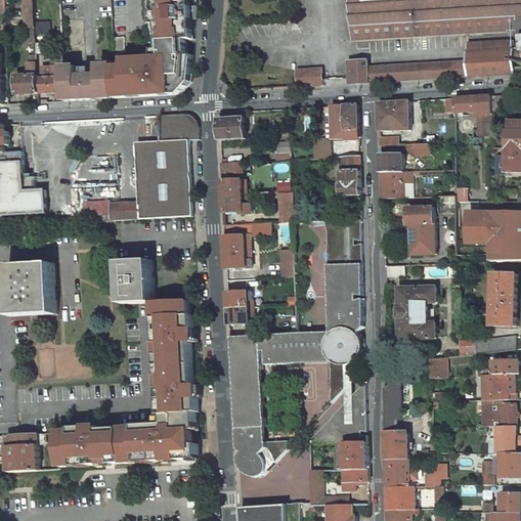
[(22,0),(25,39),(34,39),(31,0),(22,0)]
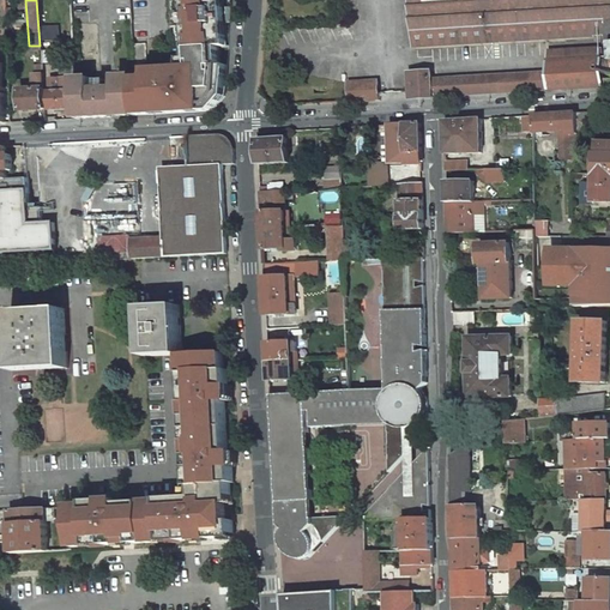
[(132,73),(134,112),(205,108),(222,91),(224,61),(217,61),(216,42),(223,42),(222,19),(225,18),(224,2),(222,4),(218,4),(218,0),(174,0),(175,5),(181,5),(185,64),(152,66),(152,70),(145,70),(143,40),(131,41),(132,73)]
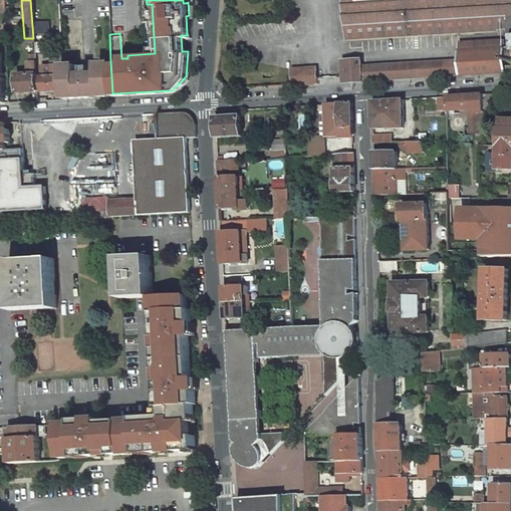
[(340,0),(343,37),(494,28),(494,27),(504,26),(505,34),(509,34),(510,48),(510,47),(510,0),(340,0)]
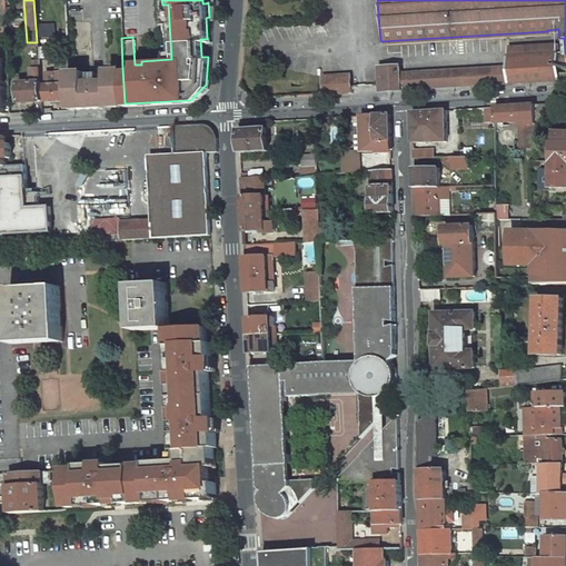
[(506,81),(565,77),(565,69),(558,70),(556,51),(553,51),(552,42),(507,43),(507,55),(505,55),(506,81)]
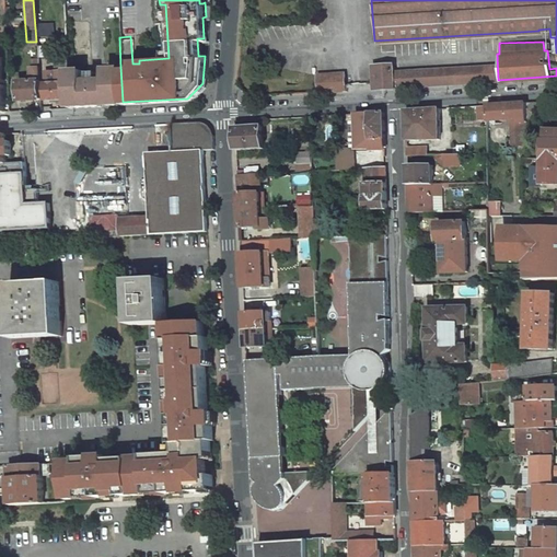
[(44,69),(45,96),(66,94),(65,68),(66,68),(66,56),(53,57),(54,69),(44,69)]
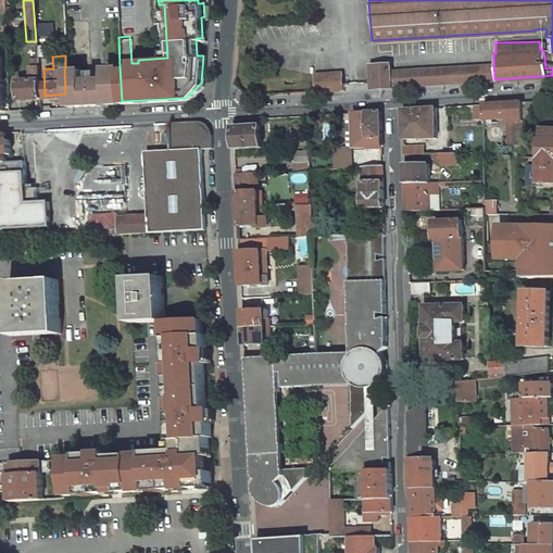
[(28,78),(16,78),(17,97),(39,96),(37,57),(29,57),(29,65),(27,65),(28,78)]
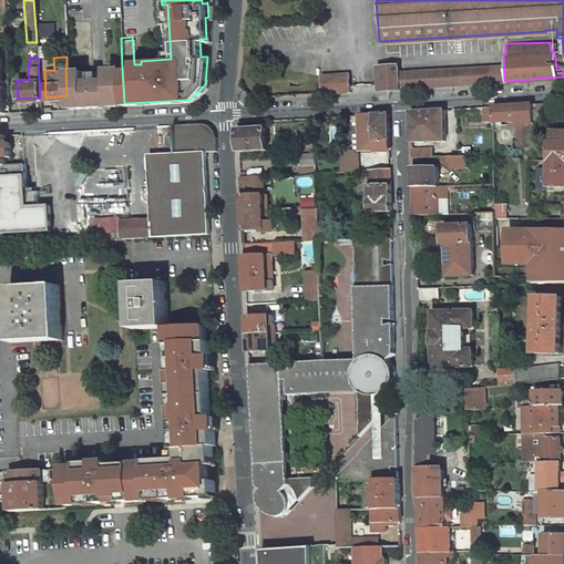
[(382,89),(489,82),(488,67),(396,72),(396,63),(380,65),(382,89)]
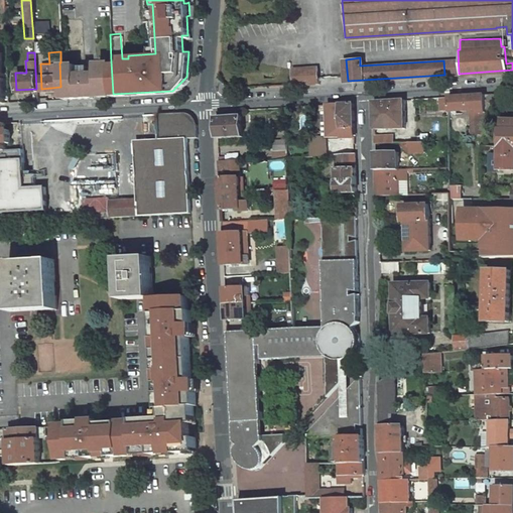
[(97,76),(77,77),(77,73),(76,62),(60,62),(62,97),(113,94),(111,61),(96,61),(97,72),(97,76)]
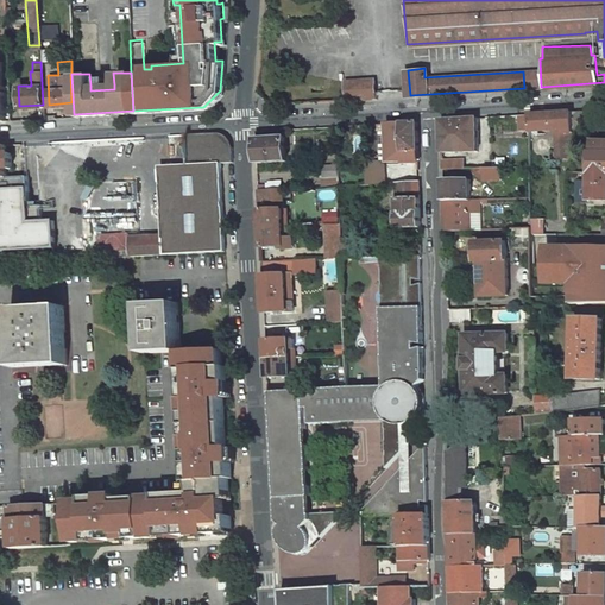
[(106,84),(105,76),(96,76),(96,84),(90,86),(90,90),(114,89),(114,84),(106,84)]
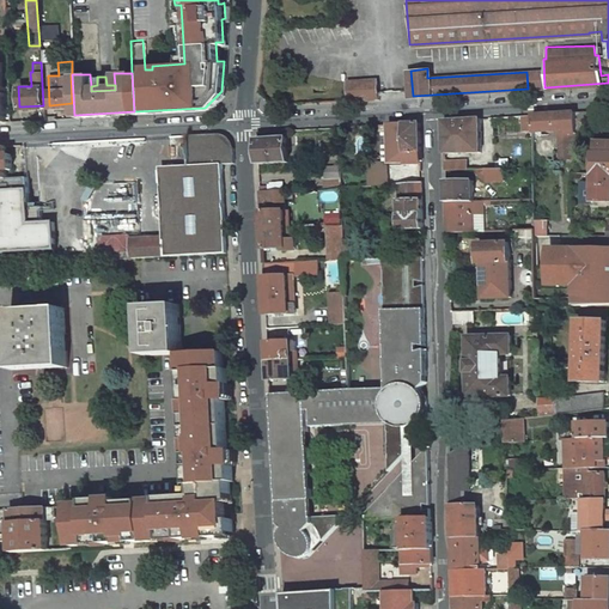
[(333,101),(375,98),(373,79),(345,80),(345,91),(333,92),(333,101)]
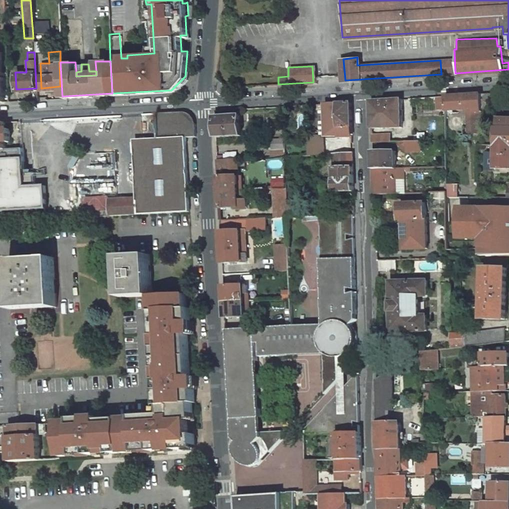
[(480,106),(489,106),(489,92),(479,93),(480,106)]
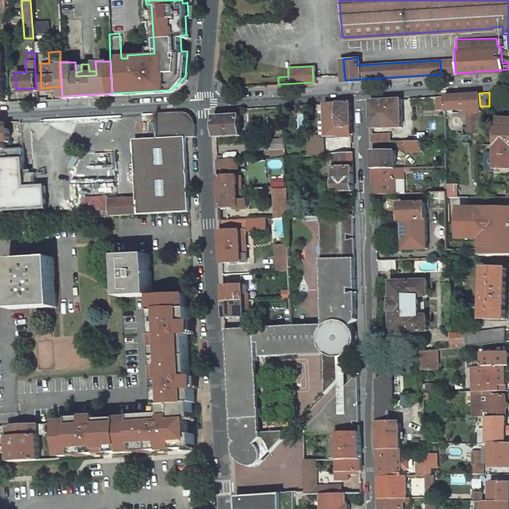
[(479,93),(443,95),(443,108),(465,107),(466,131),(479,131),(479,122),(480,122),(480,106),(479,93)]
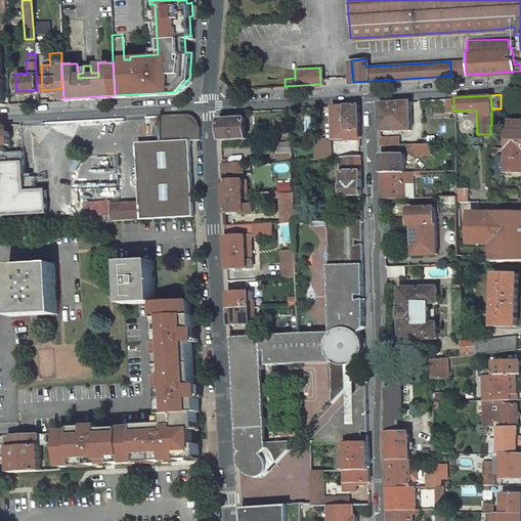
[(378,129),(409,127),(408,99),(377,101),(378,129)]
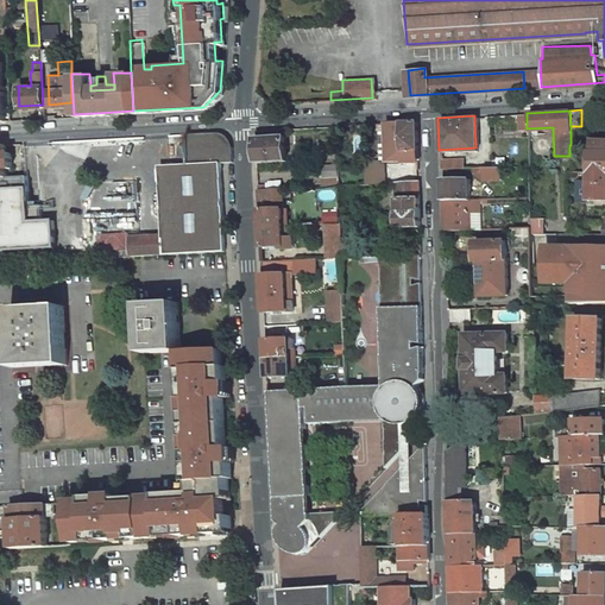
[(415,159),(414,119),(392,120),(383,120),(383,128),(384,157),(402,157),(402,159),(415,159)]
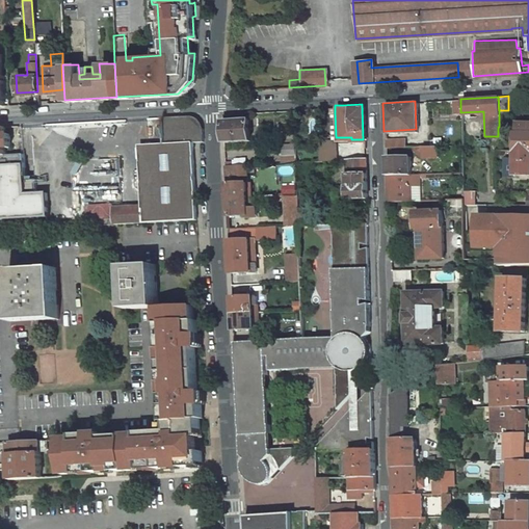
[(221,139),(247,138),(247,110),(230,111),(231,117),(220,117),(221,139)]
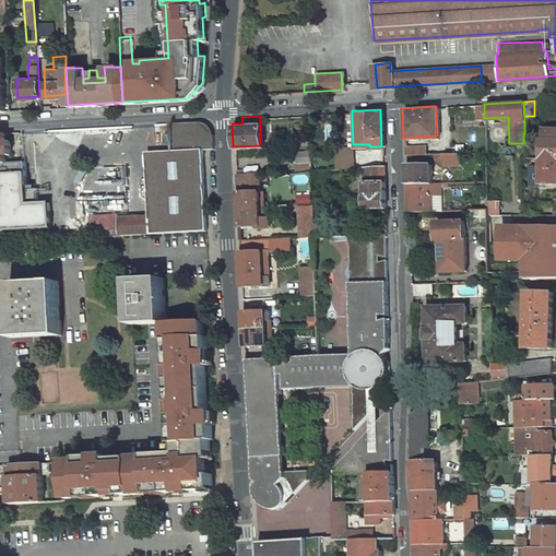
[(203,228),(200,148),(211,146),(210,133),(196,120),(168,121),(168,131),(161,131),(161,142),(169,141),(169,149),(144,151),(146,215),(117,217),(117,225),(118,233),(203,228)]
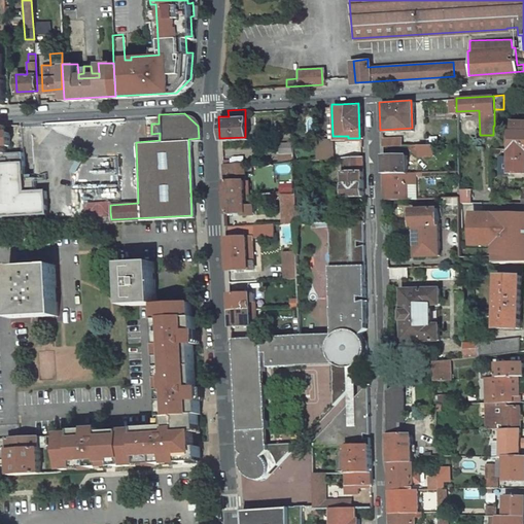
[(523,120),(510,120),(509,147),(523,146),(523,120)]
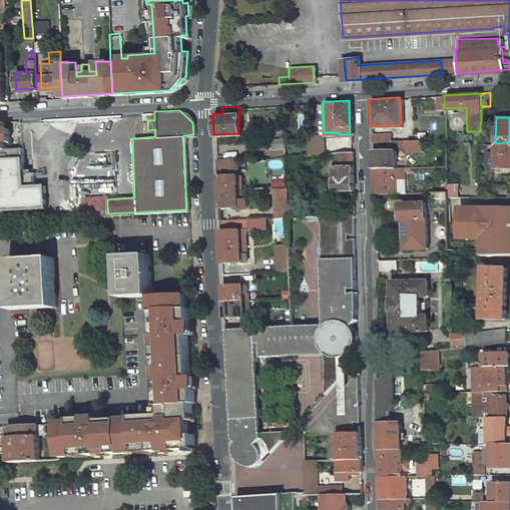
[(3,120),(0,120),(0,147),(4,147),(4,140),(8,140),(8,126),(3,127),(3,120)]
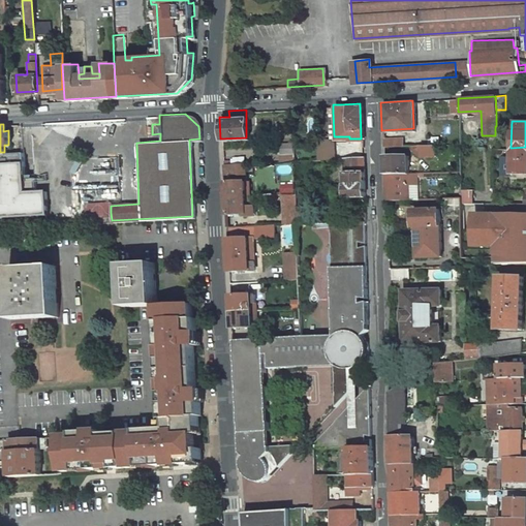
[(315,138),(315,158),(332,157),(332,137),(315,138)]
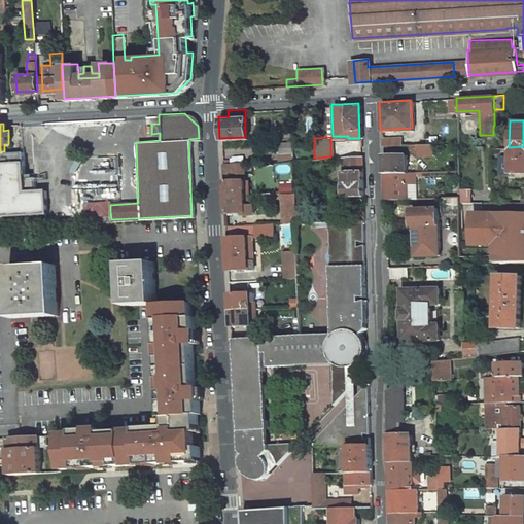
[(289,140),(275,140),(276,149),(290,149),(289,140)]
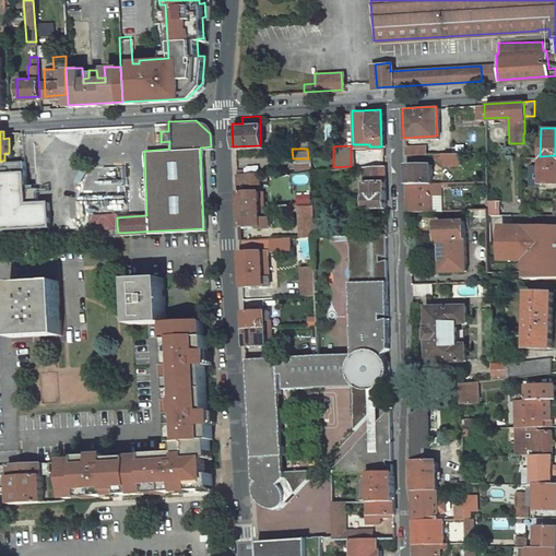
[(438,162),(441,162),(441,152),(432,152),(432,155),(438,162)]
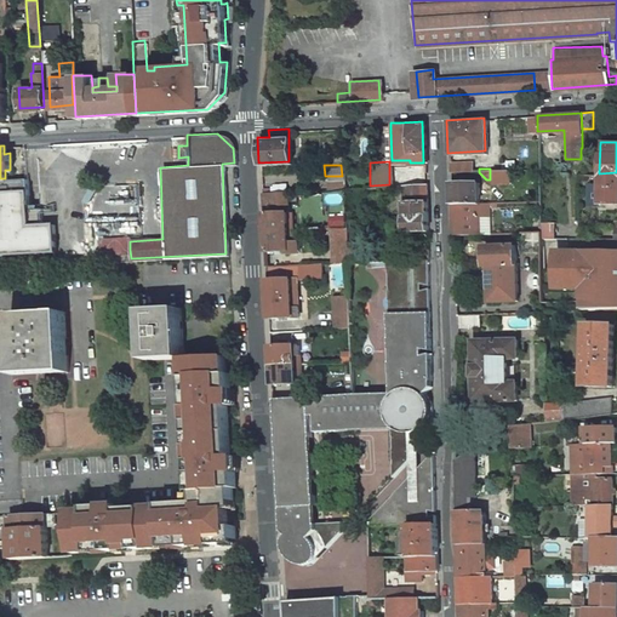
[(500,181),(509,180),(509,169),(490,169),(490,180),(490,181),(492,181),(492,183),(500,183),(500,181)]
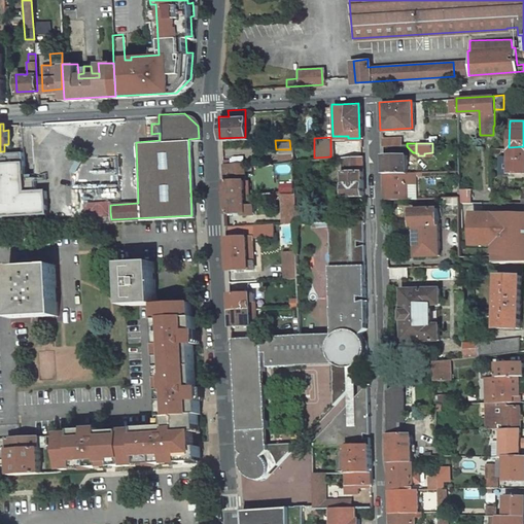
[(509,171),(523,171),(523,146),(509,147),(509,156),(509,171)]
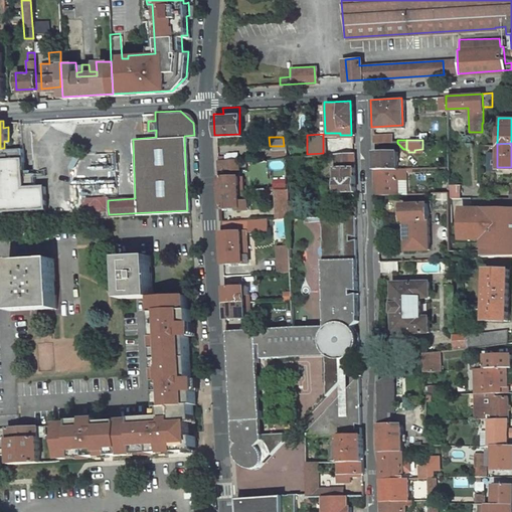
[(0,209),(44,206),(42,184),(29,185),(28,168),(23,169),(22,164),(21,164),(20,147),(4,148),(0,148),(0,209)]
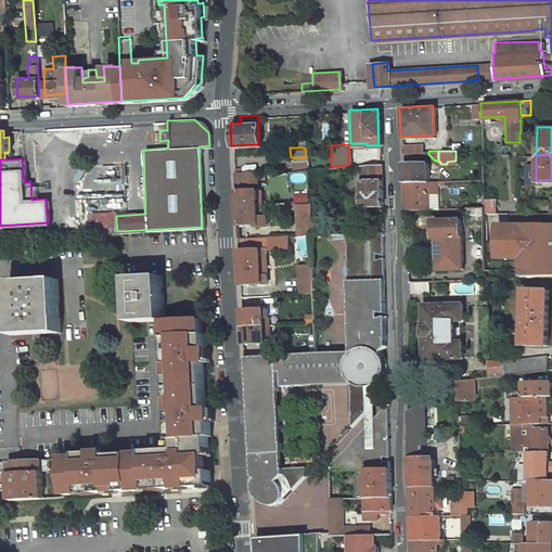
[(425,162),(401,163),(401,181),(426,180),(425,162)]
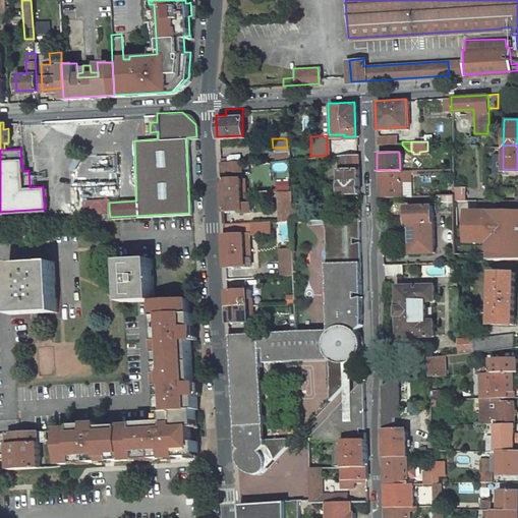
[(238,160),(237,153),(229,153),(226,155),(226,161),(238,160)]
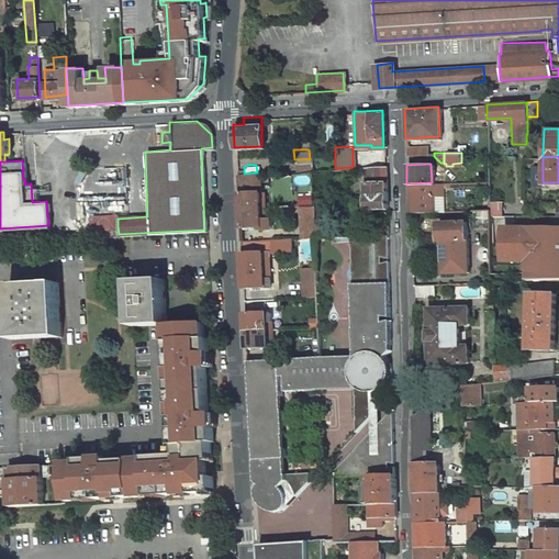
[(383,165),(365,166),(365,189),(360,190),(360,194),(384,193),(383,165)]
